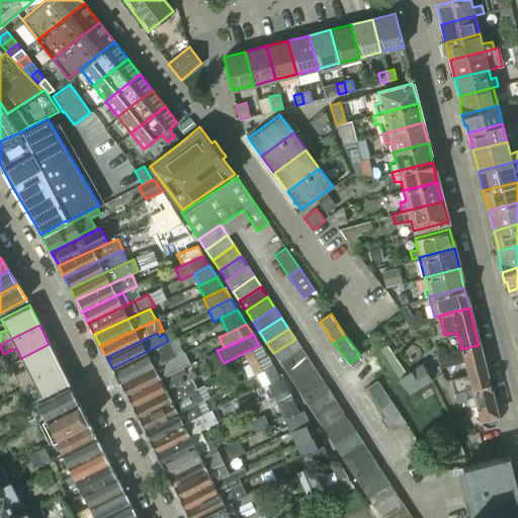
[(112,368),(120,383),(175,356),(171,349),(180,345),(177,338),(168,341),(112,368)]
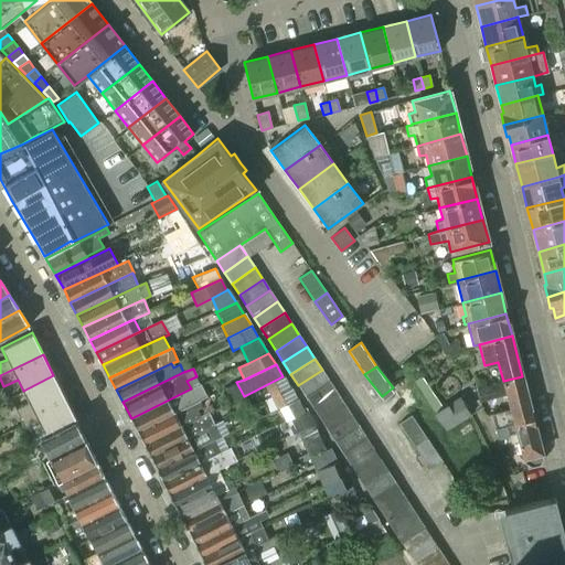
[(322,370),(298,385),(305,396),(329,381),(322,370)]
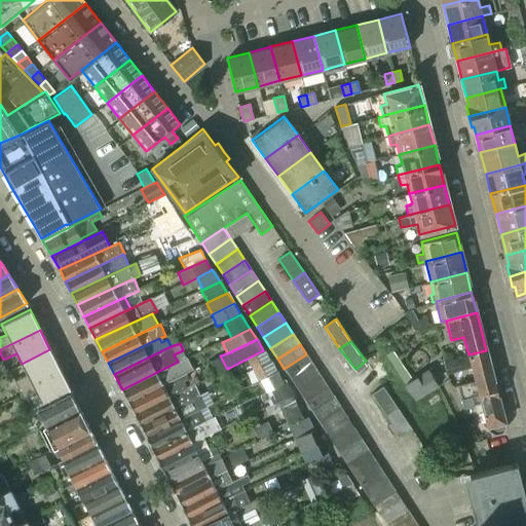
[(27,374),(13,380),(19,389),(60,369),(49,349),(22,364),(27,374)]
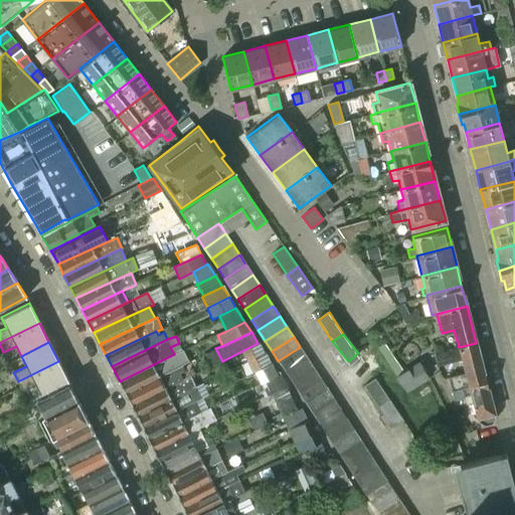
[(452,389),(462,386),(486,380),(476,343),(459,347),(465,371),(448,376),(452,389)]
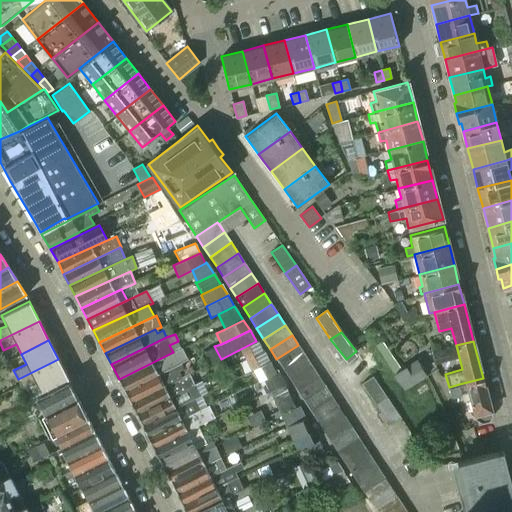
[(298,345),(276,359),(283,369),(305,355),(298,345)]
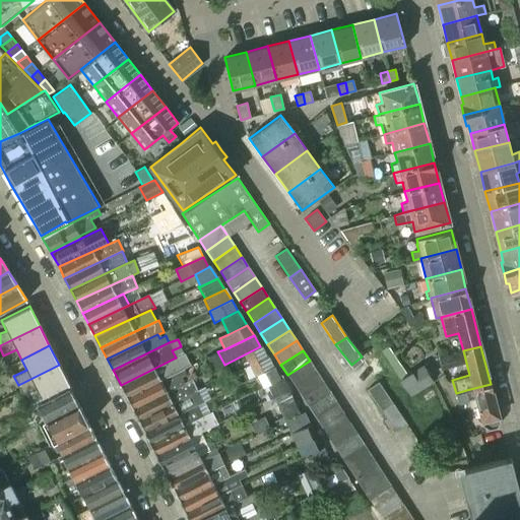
[(176,358),(121,385),(127,397),(160,380),(184,369),(190,366),(184,353),(176,358)]
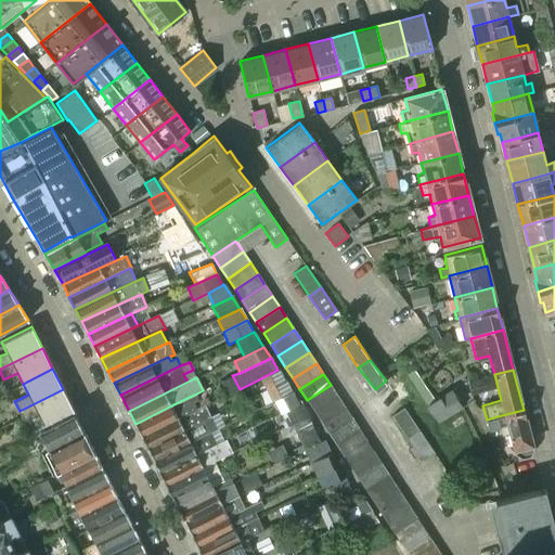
[(331,385),(307,400),(314,411),(337,396),(331,385)]
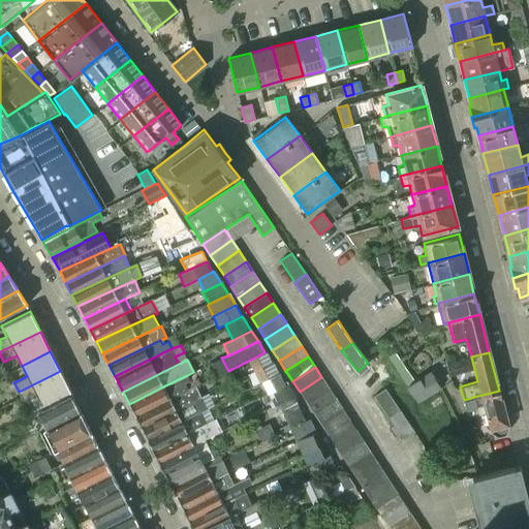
[(431,370),(408,385),(419,402),(441,386),(431,370)]
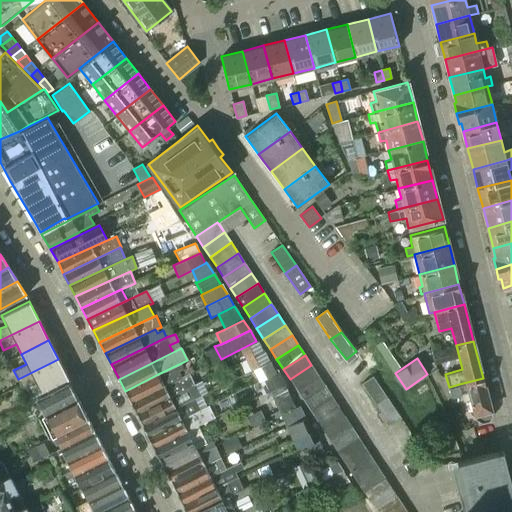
[(58,359),(18,379),(23,389),(35,383),(41,395),(69,381),(58,359)]
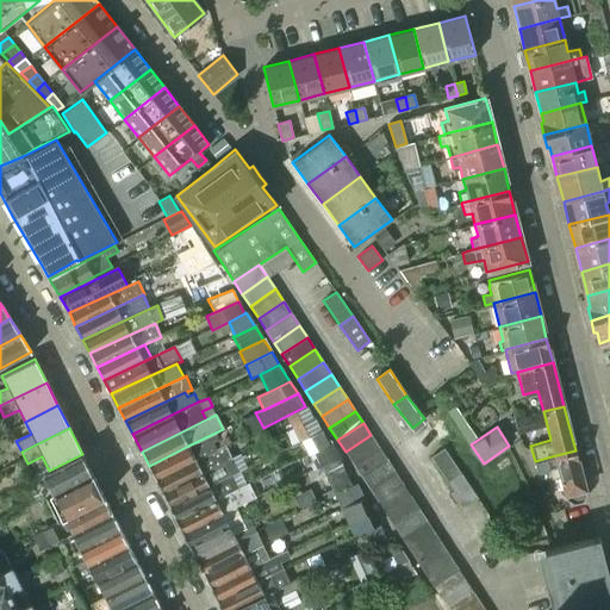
[(188,446),(149,466),(156,479),(195,460),(217,449),(213,442),(219,440),(216,433),(188,446)]
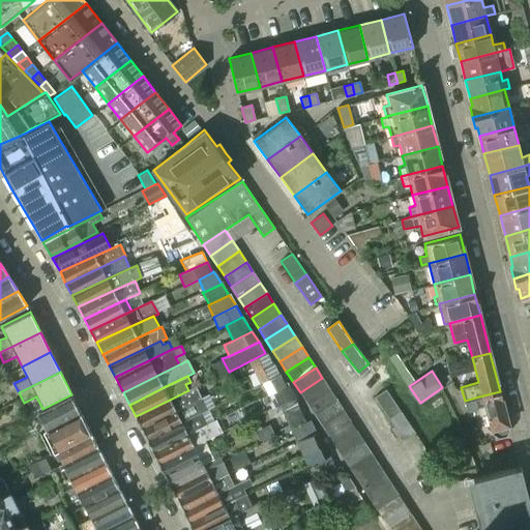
[(322,378),(300,392),(307,403),(329,388),(322,378)]
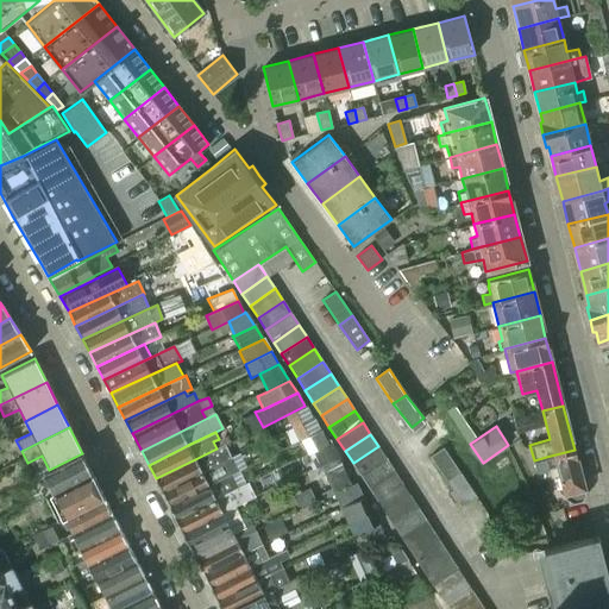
[(195,459),(156,478),(162,491),(201,471),(231,458),(225,444),(217,449),(195,459)]
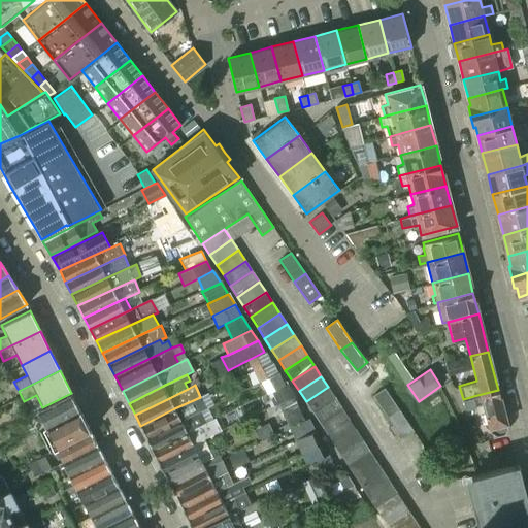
[(328,387),(306,401),(312,413),(335,398),(328,387)]
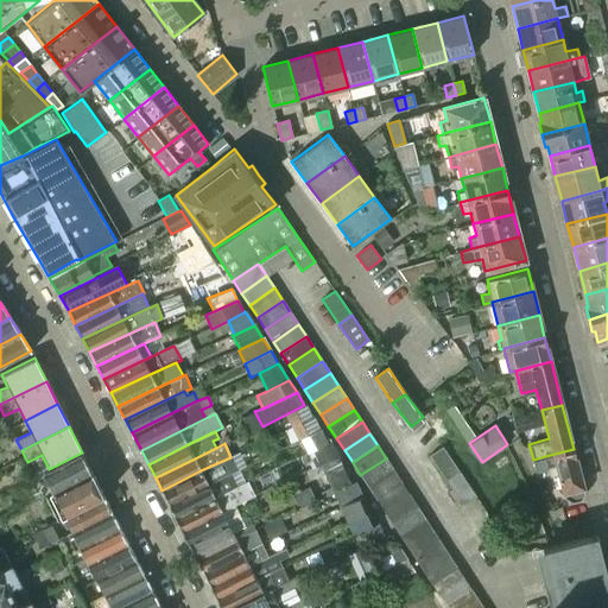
[(443,447),(431,455),(448,480),(460,472),(443,447)]
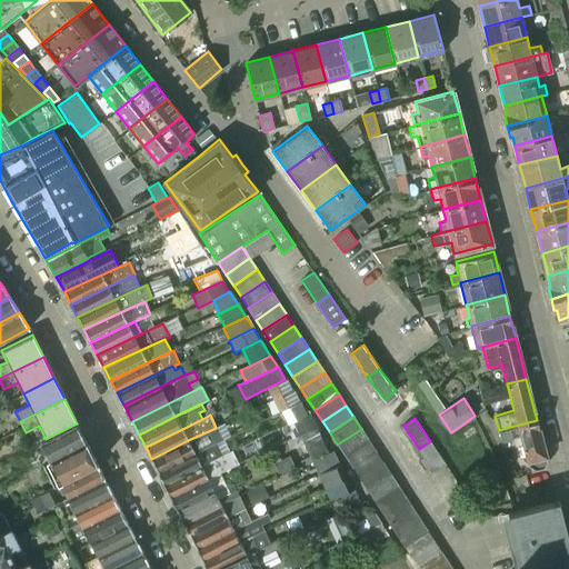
[(537,420),(510,427),(513,440),(517,439),(518,445),(522,443),(528,466),(535,469),(543,467),(548,460),(537,420)]
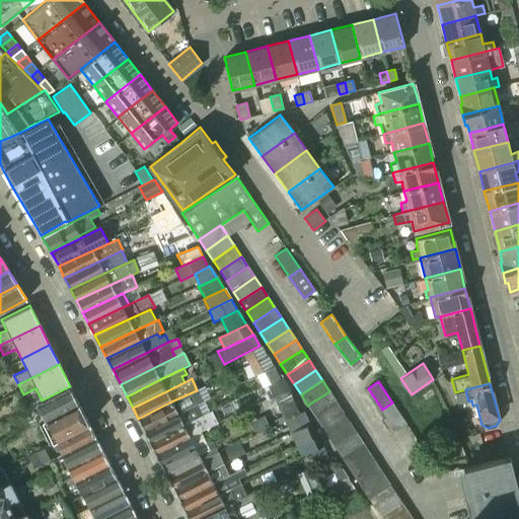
[(32,418),(26,421),(29,428),(39,423),(78,402),(70,386),(42,400),(38,402),(27,408),(32,418)]
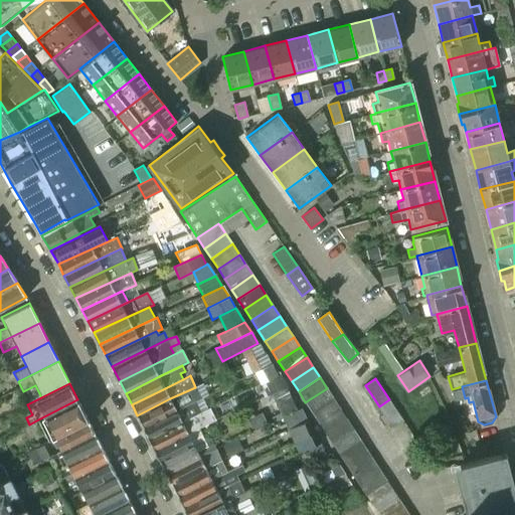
[(170,398),(137,415),(143,426),(176,410),(195,401),(201,399),(195,387),(170,398)]
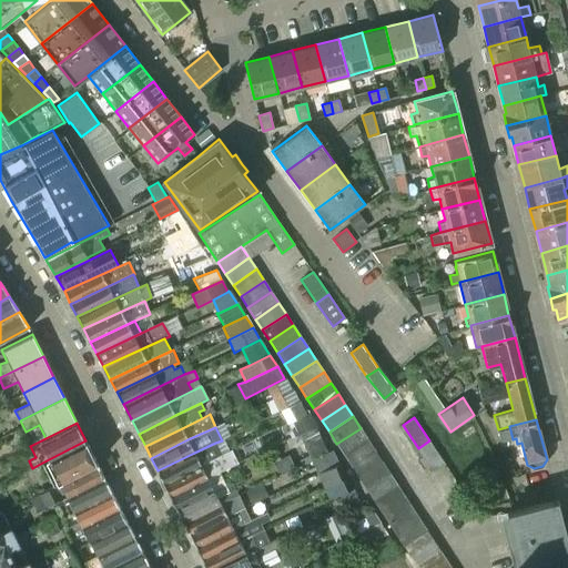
[(361,428),(336,444),(344,455),(367,438),(361,428)]
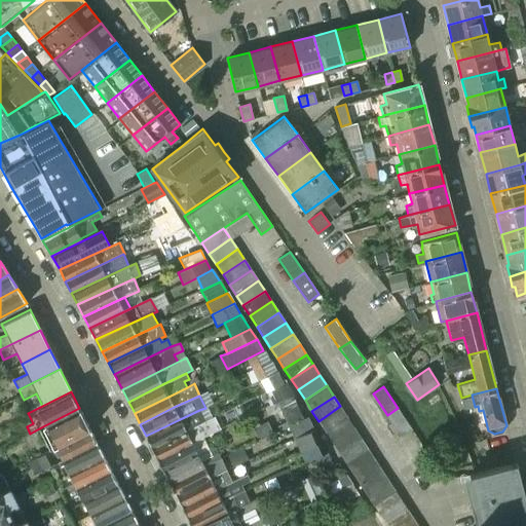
[(340,406),(318,421),(326,431),(347,417),(340,406)]
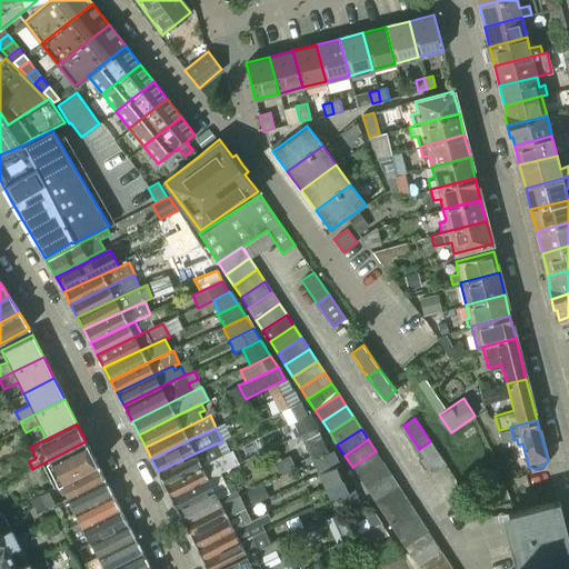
[(86,441),(42,463),(52,482),(61,478),(63,482),(97,465),(86,441)]
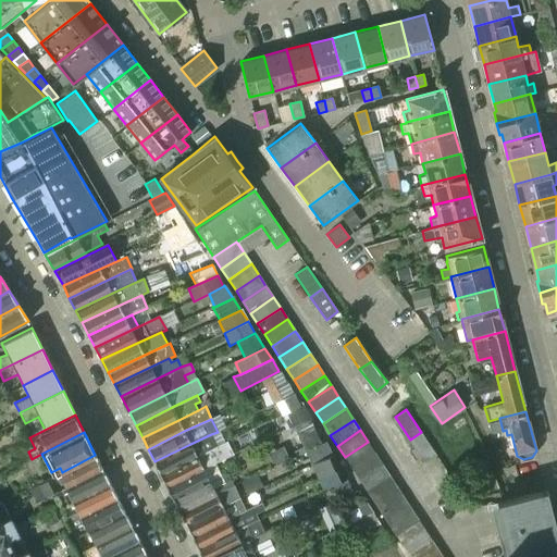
[(421,432),(410,440),(425,462),(436,454),(421,432)]
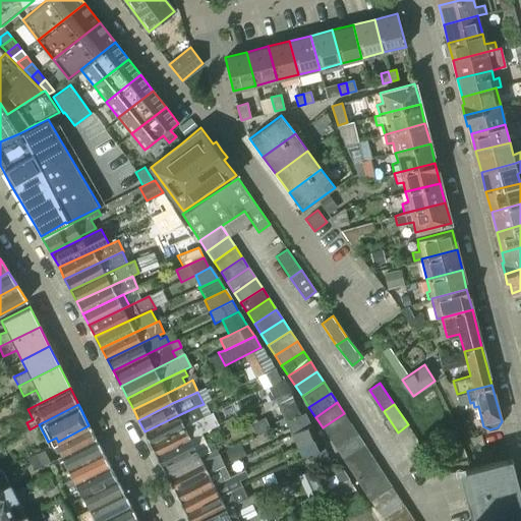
[(178,415),(145,431),(151,444),(184,427),(204,417),(197,406),(178,415)]
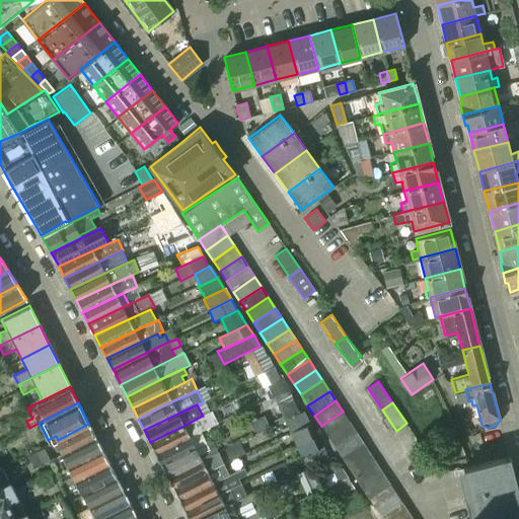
[(343,412),(321,426),(328,436),(350,423),(343,412)]
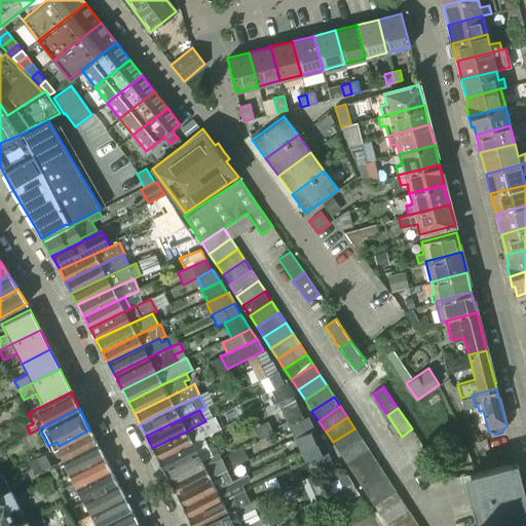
[(186,431),(152,448),(158,459),(192,443),(203,438),(214,433),(208,420),(205,421),(186,431)]
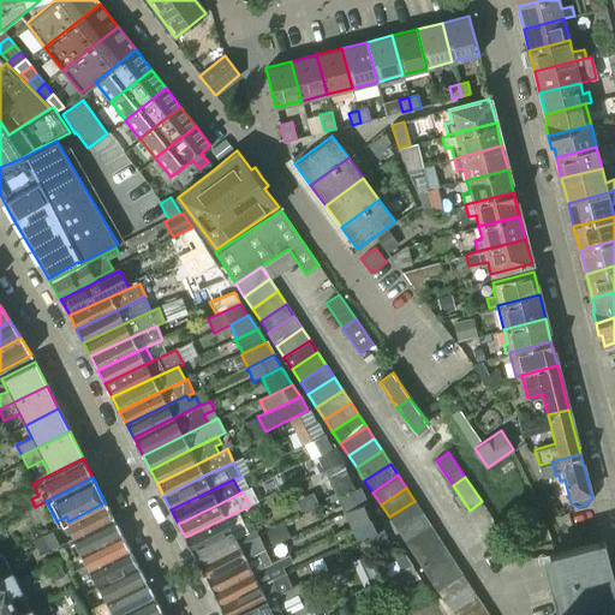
[(415,501),(389,517),(396,529),(423,512),(415,501)]
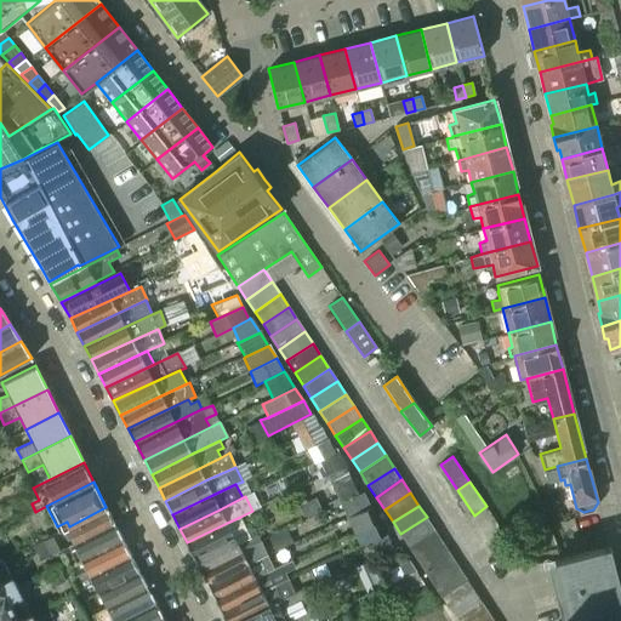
[(69,527),(66,529),(74,545),(114,523),(106,507),(69,527)]
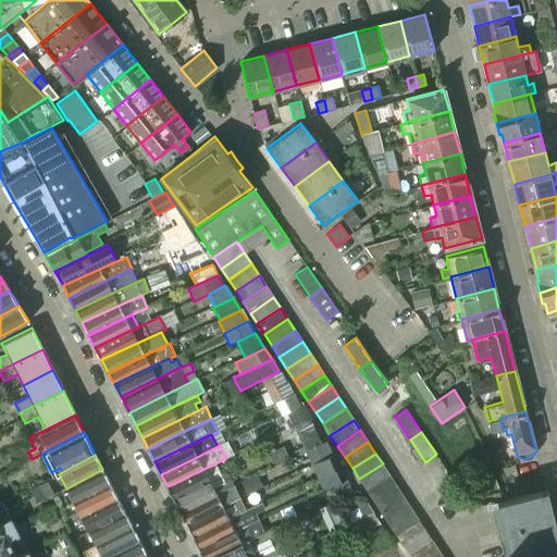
[(203,469),(168,486),(173,498),(210,482),(222,477),(215,463),(203,469)]
